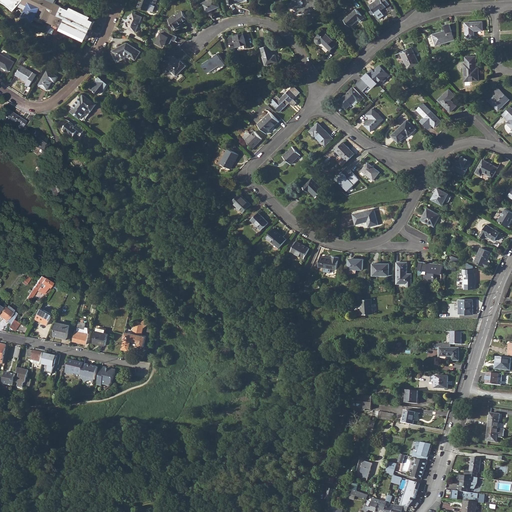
[(71,10),(63,6),(58,4),(56,4),(57,0),(24,0),(24,1),(23,0),(0,0),(3,2),(7,4),(16,13),(20,9),(23,11),(25,9),(27,10),(23,18),(35,23),(38,17),(50,22),(46,31),(62,39),(66,31),(79,37),(79,35),(87,39),(96,21),(87,18),(88,16),(71,8),(71,10)]
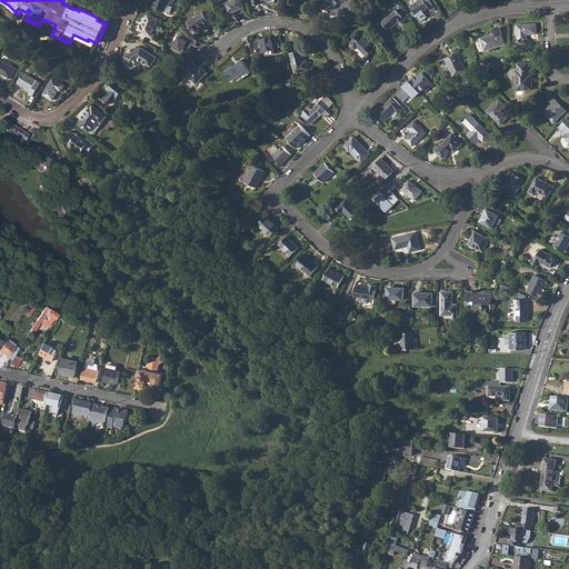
[(156,0),(153,8),(156,8),(171,13),(173,7),(172,6),(172,3),(175,5),(175,0),(156,0)]
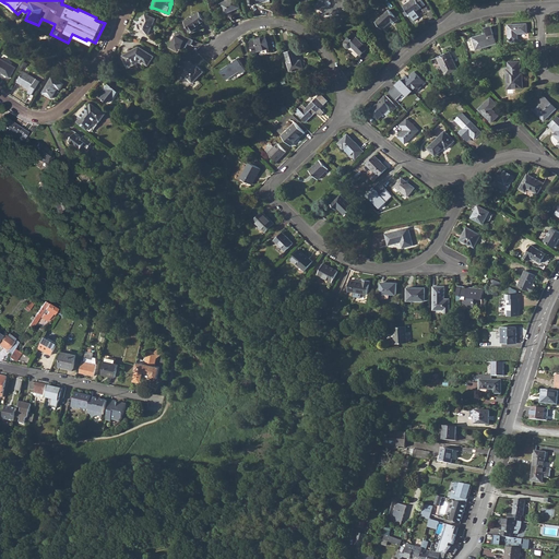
[(225,13),(232,10),(232,11),(240,7),(237,0),(227,0),(221,3),(225,13)]
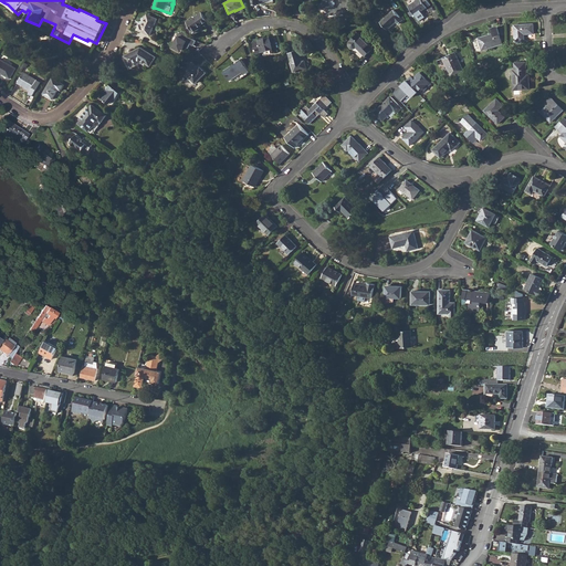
[(337,12),(338,14),(355,7),(352,0),(324,0),(320,6),(332,14),(337,12)]
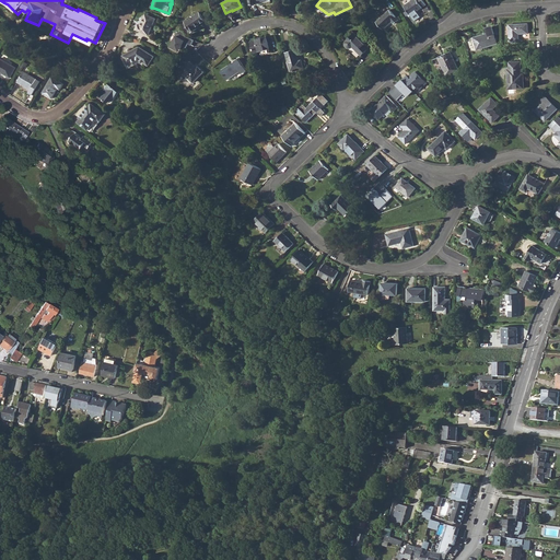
[(422,0),(412,0),(404,7),(410,15),(426,4),(422,0)]
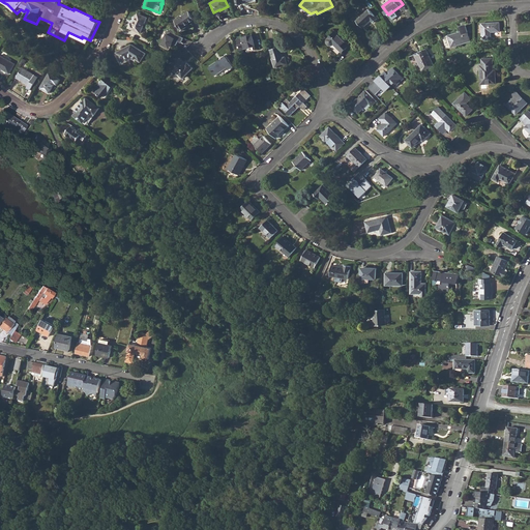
[(369,9),(356,21),(363,28),(371,20),(374,23),(378,19),(369,9)]
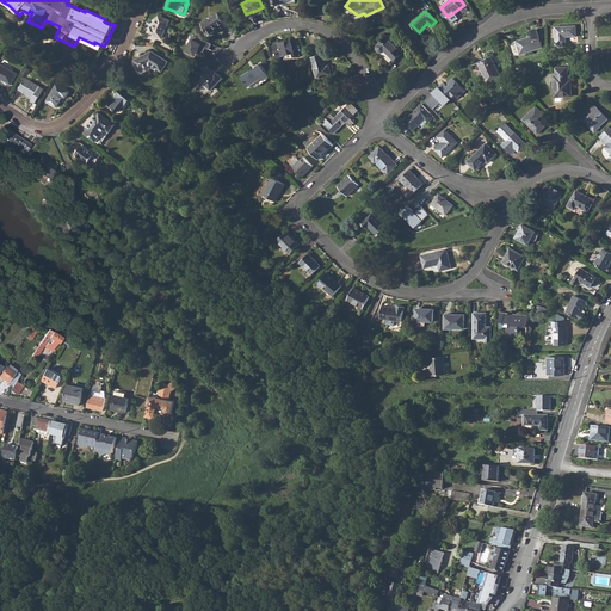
[(218,13),(202,24),(210,36),(215,31),(214,30),(224,23),(218,13)]
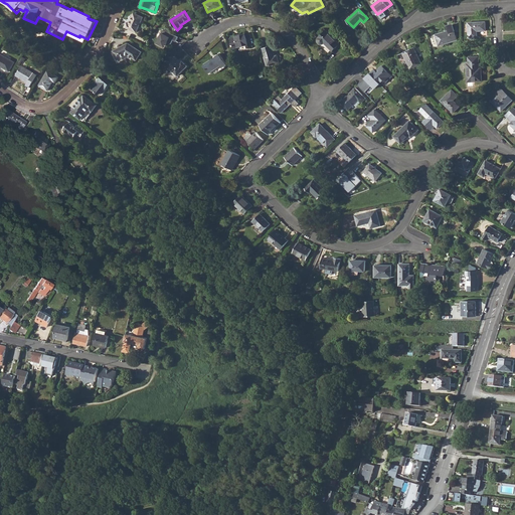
[(134,13),(130,23),(127,22),(125,27),(138,32),(144,17),(134,13)]
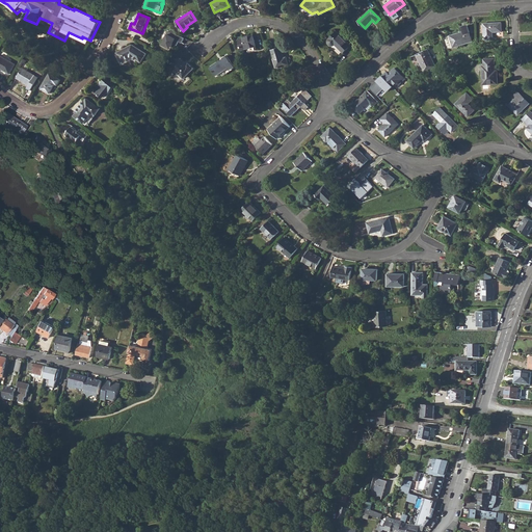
[(493,38),(493,31),(495,31),(496,32),(502,31),(501,23),(483,24),(484,40),(493,38)]
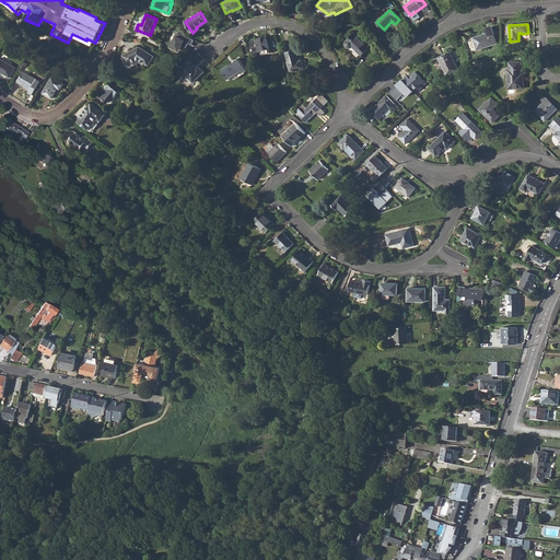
[(473,51),(498,44),(493,26),(488,28),(489,33),(468,39),(473,51)]
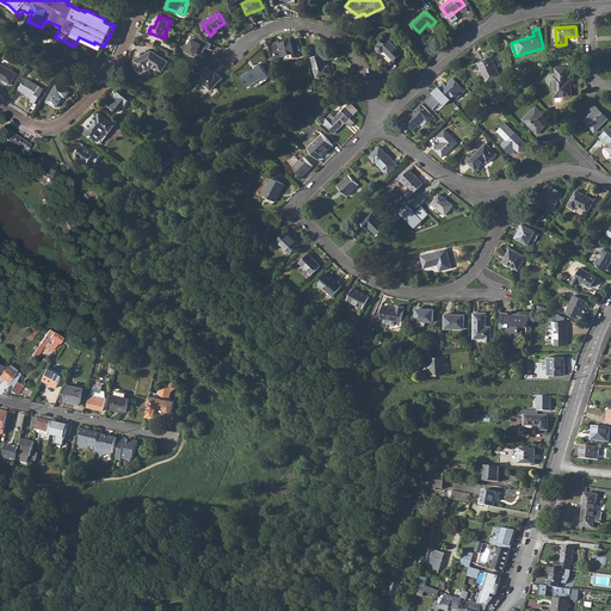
[(210,48),(211,44),(201,39),(198,34),(191,37),(193,39),(187,51),(195,54),(197,49),(203,51),(205,47),(210,48)]
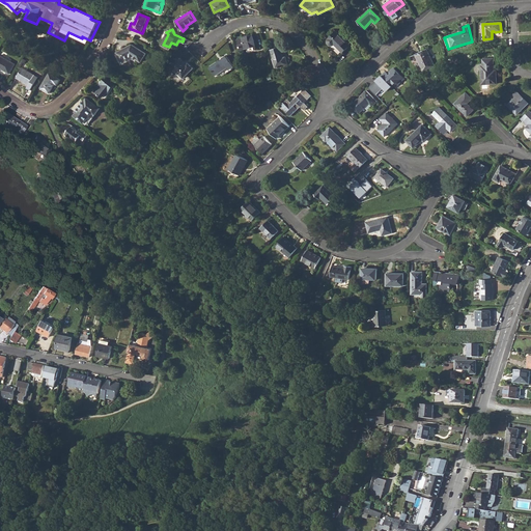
[(333,46),(335,45),(342,53),(350,46),(336,31),(329,38),(327,40),(328,44),(329,45),(331,46),(333,46)]
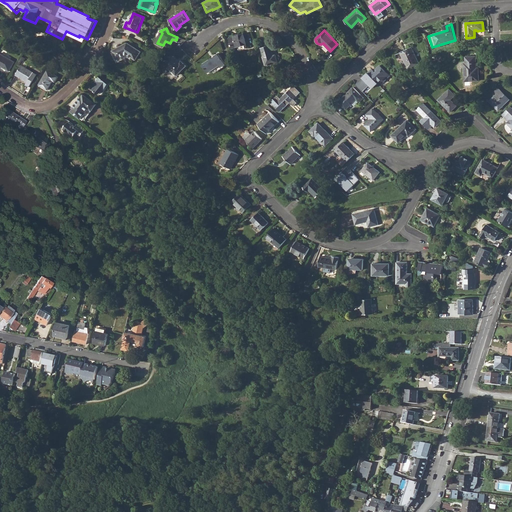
[(234,36),(230,38),(233,48),(246,44),(244,34),(240,35),(234,36)]
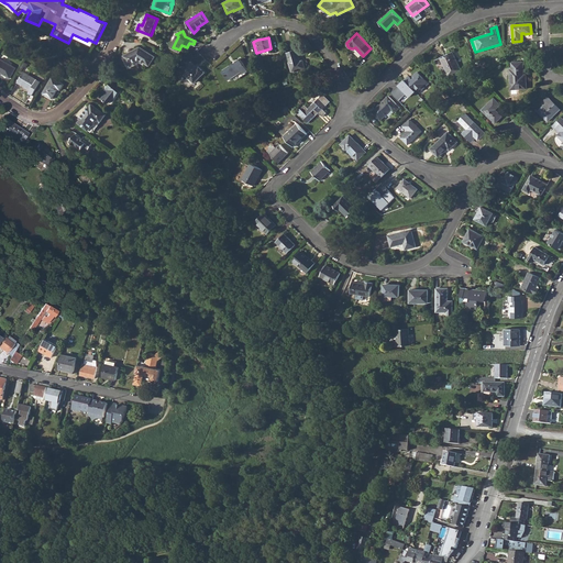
[(150,66),(155,57),(140,47),(124,55),(129,65),(139,59),(141,59),(150,66)]
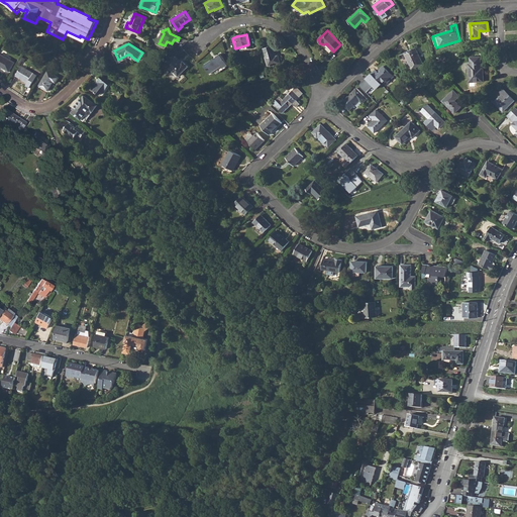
[(273,45),(264,48),(269,66),(274,65),(281,63),(279,55),(276,56),(273,45)]
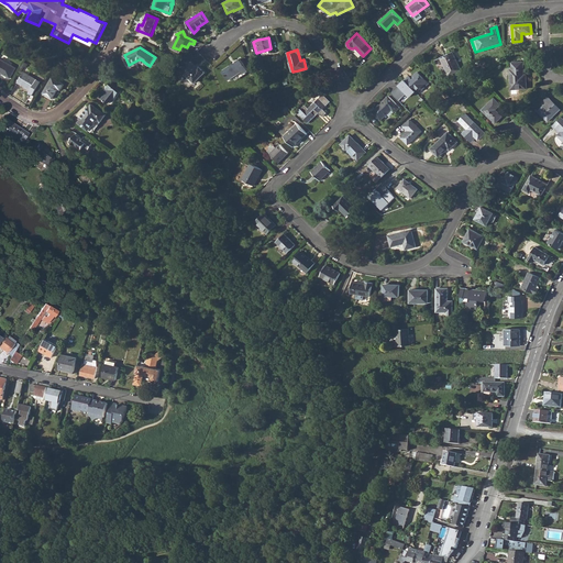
[(448,76),(461,70),(452,52),(440,57),(448,76)]
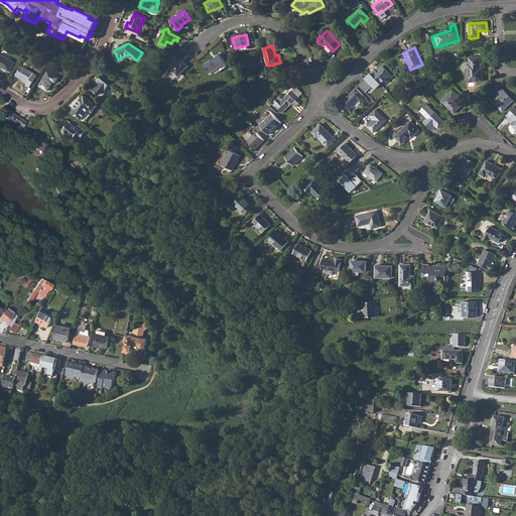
[(0,53),(0,52),(0,66),(10,72),(15,61),(0,53)]
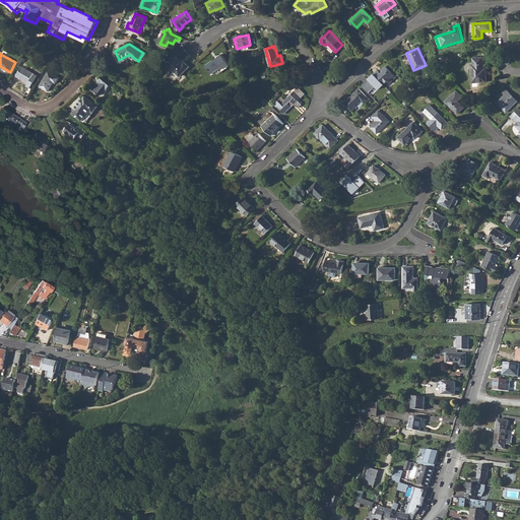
[(224,68),(230,65),(222,55),(206,65),(211,74),(219,68),(223,66),(224,68)]
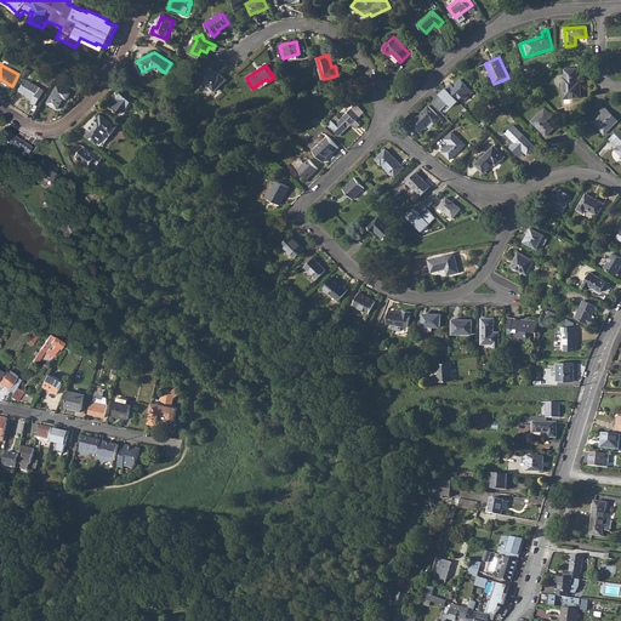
[(210,68),(201,78),(215,91),(227,79),(221,74),(218,77),(210,68)]
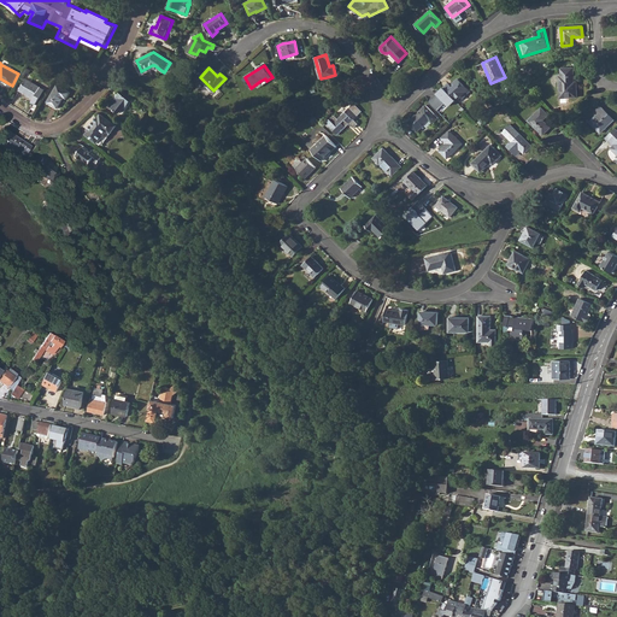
[(562,69),(562,76),(559,76),(560,98),(577,97),(577,84),(575,86),(575,82),(574,68),(562,69)]
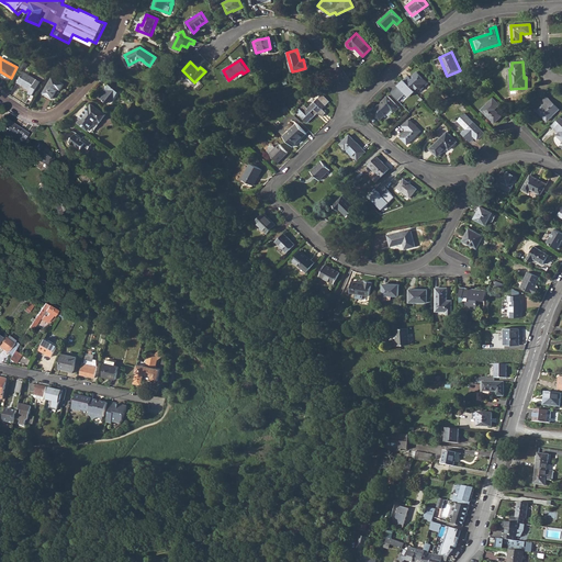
[(24,71),(18,81),(32,90),(37,79),(24,71)]
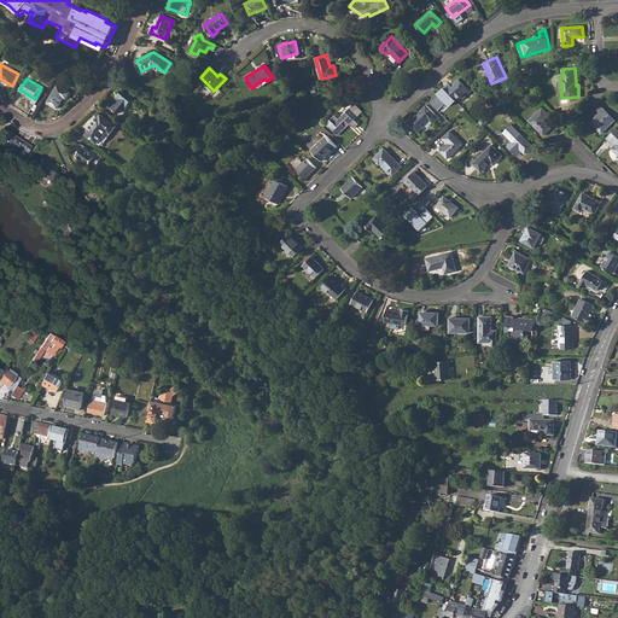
[(456,100),(460,95),(464,99),(471,92),(459,79),(453,85),(455,86),(453,88),(449,83),(444,88),(456,100)]
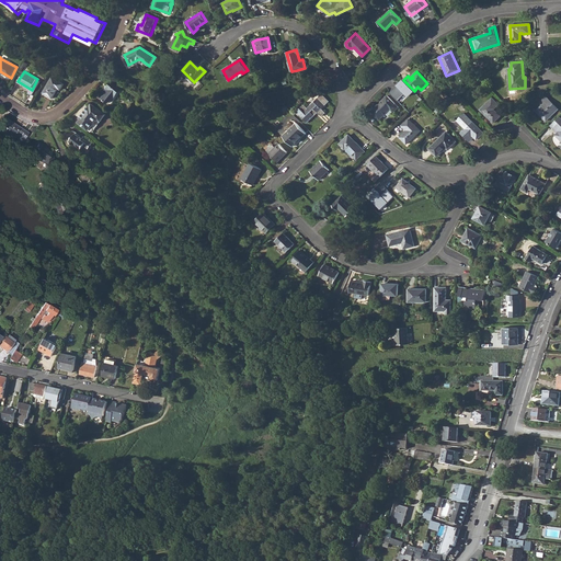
[(53,77),(44,92),(53,98),(59,88),(61,90),(65,83),(53,77)]
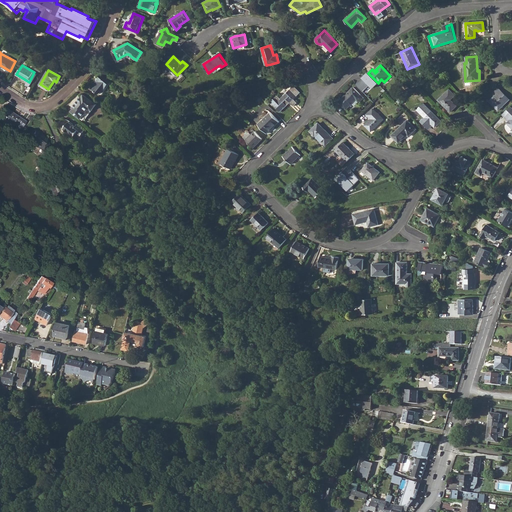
[(98,94),(103,88),(105,89),(111,82),(102,75),(91,88),(98,94)]
